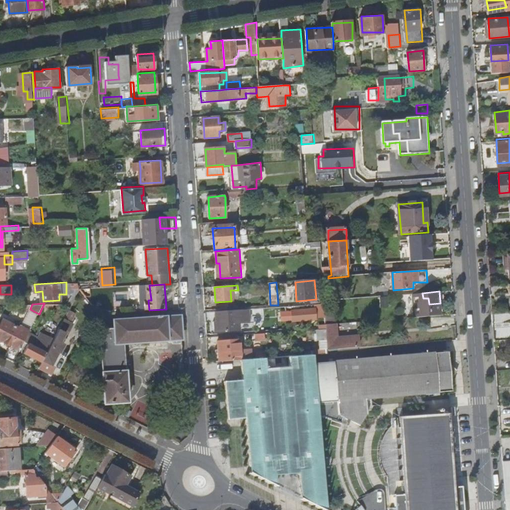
[(440,303),(429,304),(424,305),(424,311),(419,312),(419,318),(441,316),(440,303)]
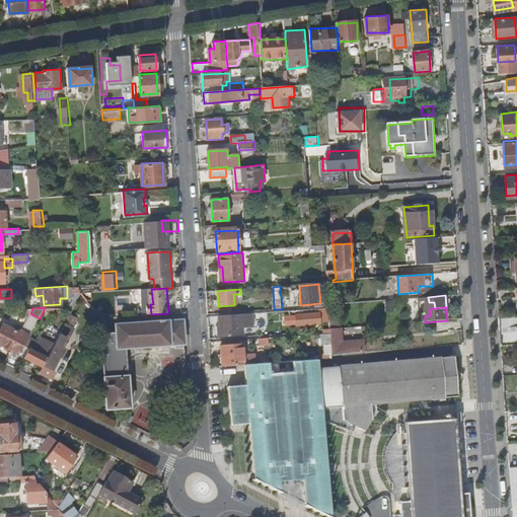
[(240,314),(219,316),(220,337),(241,336),(240,314)]
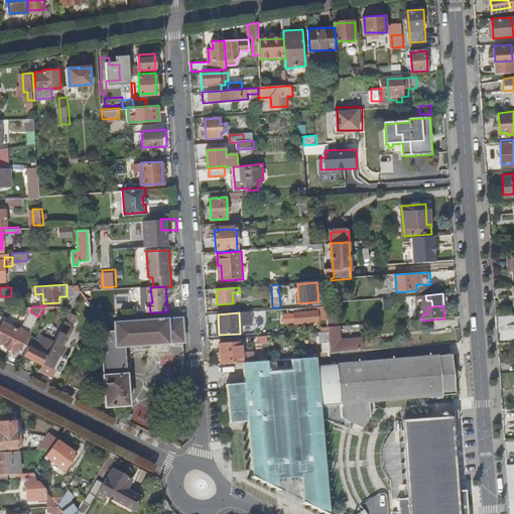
[(317,313),(295,314),(296,325),(318,323),(317,313)]
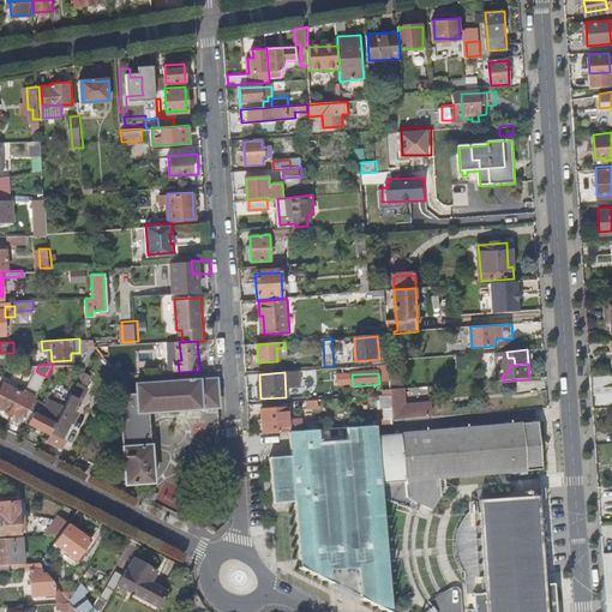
[(81,378),(65,408),(52,436),(49,438),(57,442),(60,436),(64,438),(72,421),(77,412),(75,411),(78,403),(82,405),(90,389),(87,387),(89,382),(81,378)]
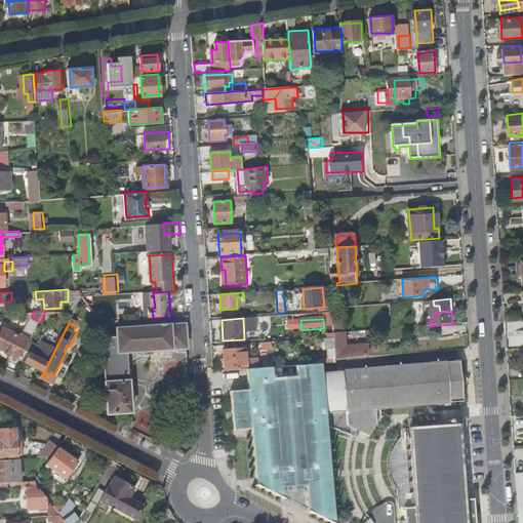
[(105,339),(110,407),(117,407),(117,413),(132,412),(128,352),(189,348),(187,325),(165,326),(165,324),(162,325),(162,326),(118,330),(119,338),(105,339)]
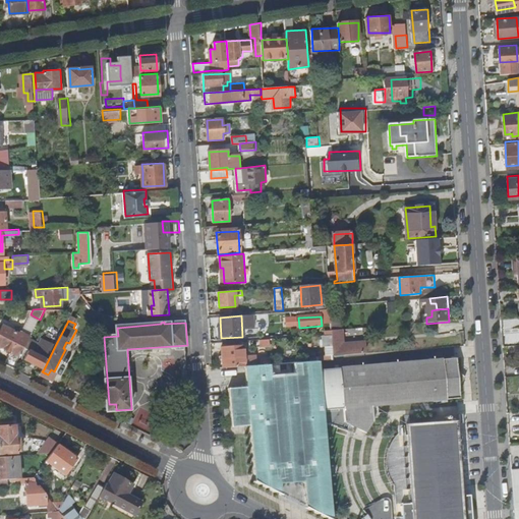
[(0,346),(20,357),(31,338),(21,333),(20,335),(3,327),(0,333),(0,346)]
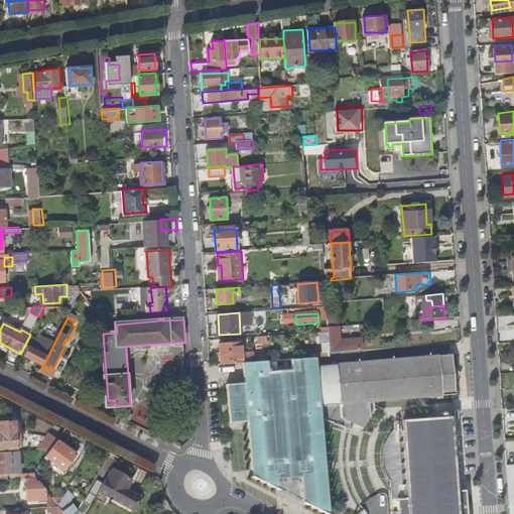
[(329,328),(330,333),(331,354),(362,351),(361,339),(340,341),(339,327),(329,328)]
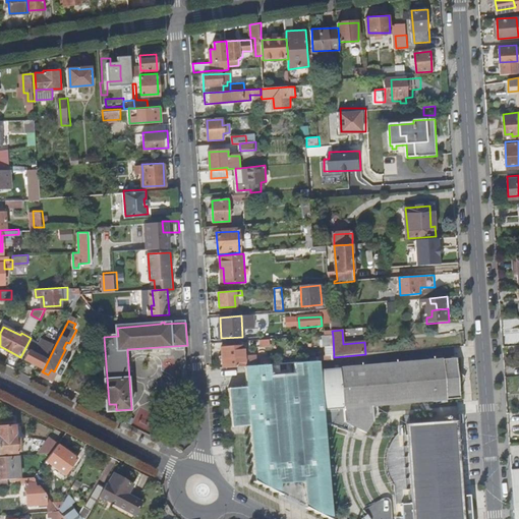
[(44,369),(55,346),(44,340),(41,346),(44,348),(40,354),(31,350),(25,359),(44,369)]
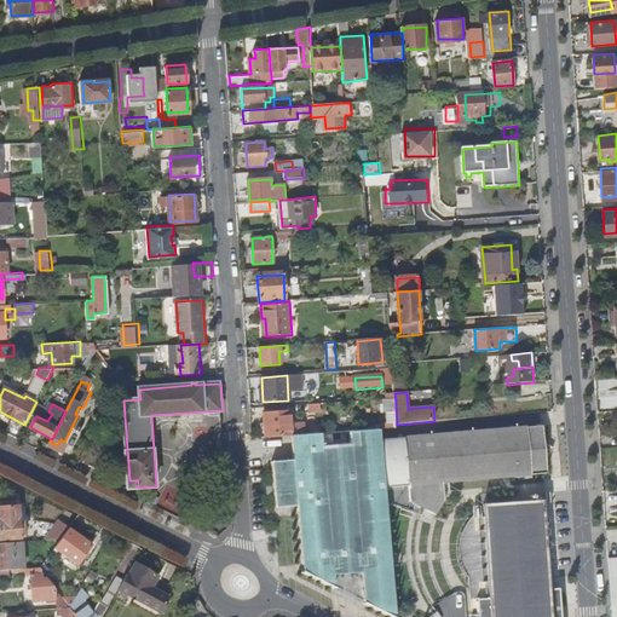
[(265,438),(293,436),(290,411),(264,414),(265,438)]
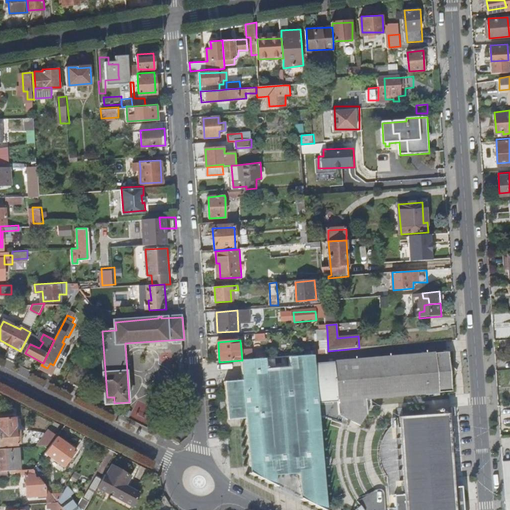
[(317,363),(320,403),(341,414),(364,425),(368,413),(368,406),(367,398),(373,398),(439,392),(439,381),(437,364),(436,353),(337,362),(317,363)]
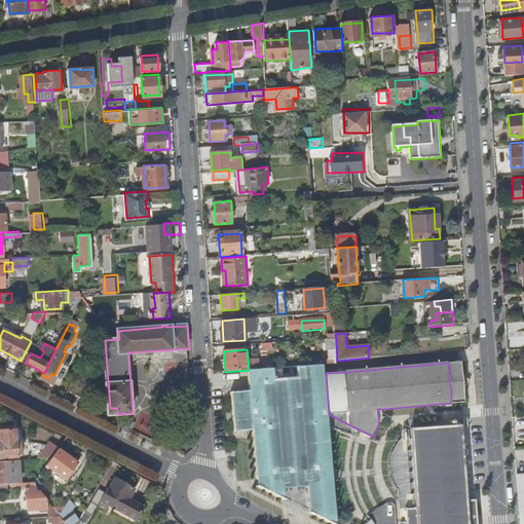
[(325,365),(249,370),(250,387),(253,428),(258,487),(283,500),(282,490),(305,487),(308,513),(329,523),(335,523),(329,414),(326,373),(325,365)]
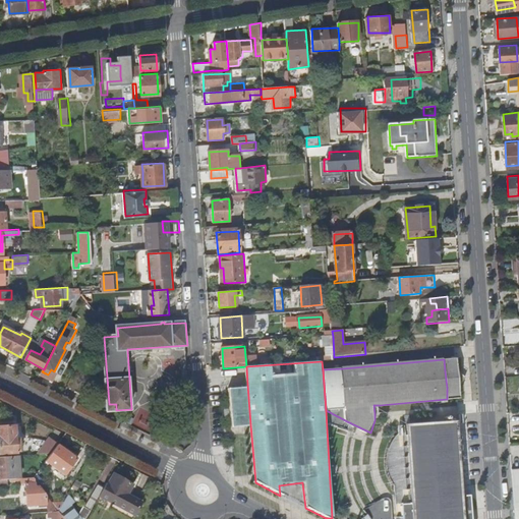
[(455,379),(445,370),(447,388),(455,379)]
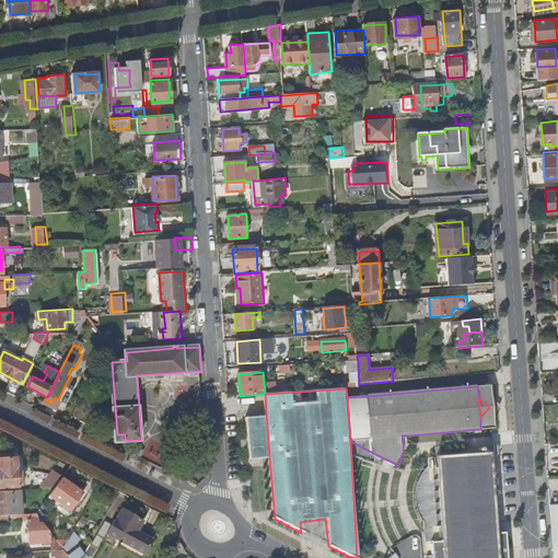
[(269,456),(266,413),(245,414),(248,458),(269,456)]
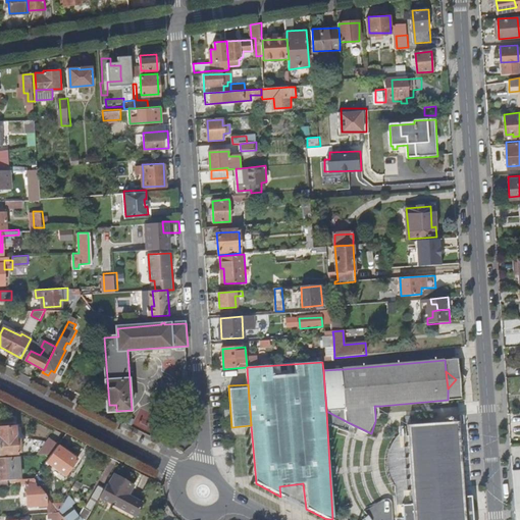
[(161,418),(138,406),(130,422),(153,434),(161,418)]
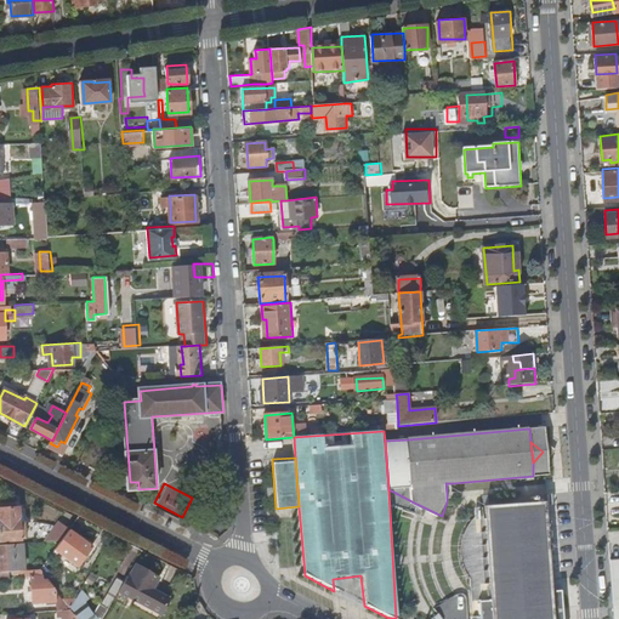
[(557,618),(556,590),(550,590),(547,550),(552,550),(551,541),(546,543),(546,537),(551,537),(550,531),(545,531),(545,523),(550,523),(549,516),(544,516),(543,499),(484,504),(492,600),(481,601),(482,618),(557,618)]
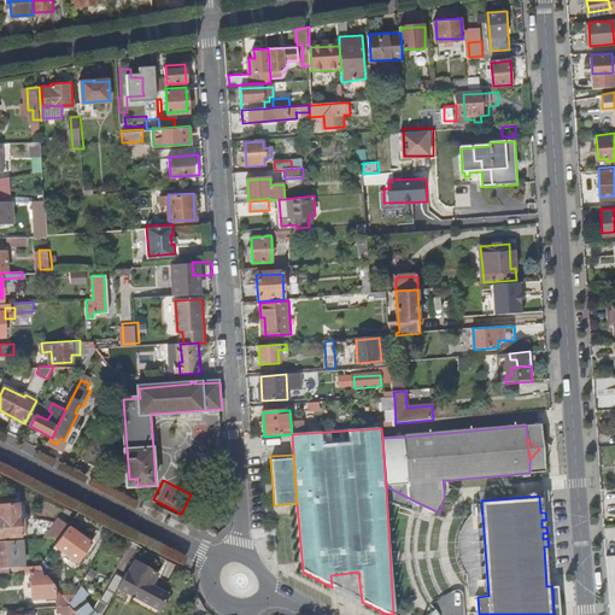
[(0,503),(0,519),(0,537),(37,536),(37,520),(41,519),(41,511),(36,511),(36,503),(0,503)]
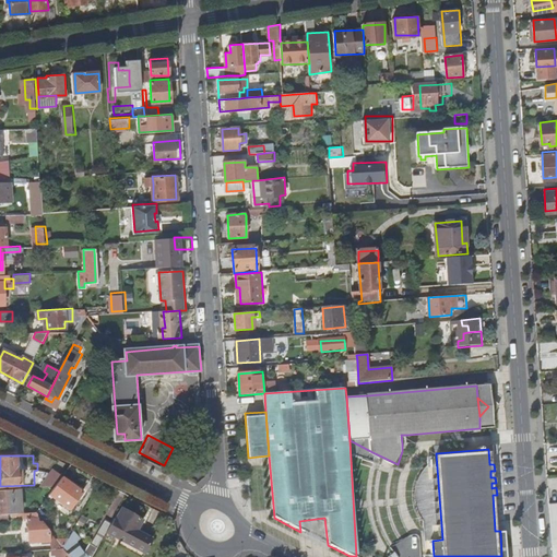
[(54,487),(63,470),(54,465),(44,483),(54,487)]
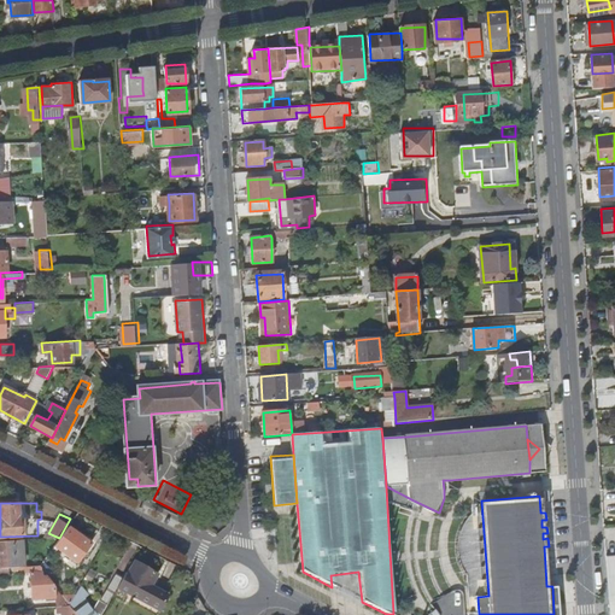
[(71,526),(63,538),(56,545),(80,563),(94,544),(71,526)]
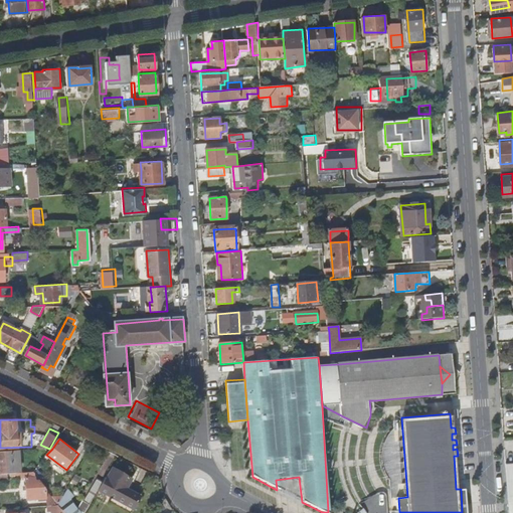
[(19,450),(0,451),(0,450),(0,451),(1,472),(9,472),(20,472),(21,472),(19,450)]
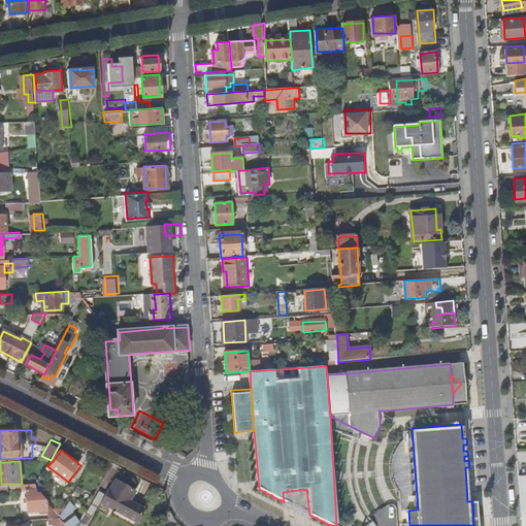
[(110,488),(106,493),(102,500),(137,522),(145,511),(130,500),(136,491),(119,480),(112,489),(110,488)]
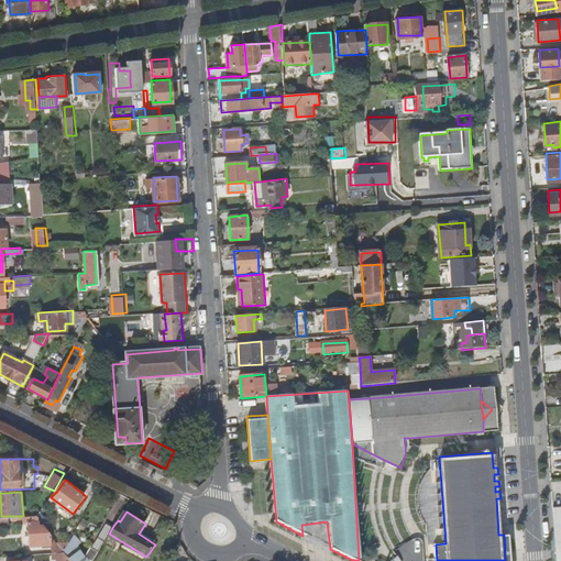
[(39,515),(23,516),(22,516),(22,520),(30,520),(31,545),(52,543),(51,535),(42,524),(40,523),(39,515)]
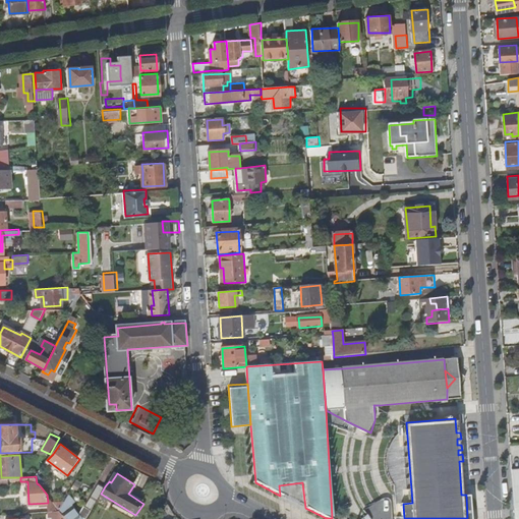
[(92,509),(101,494),(105,486),(100,483),(85,506),(92,509)]
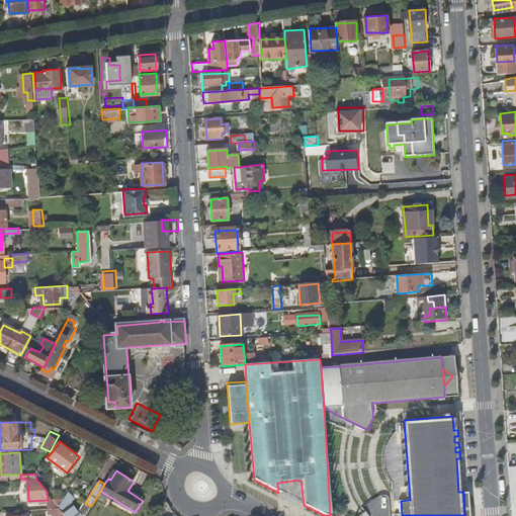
[(59,505),(67,515),(81,515),(70,501),(72,497),(68,492),(59,505)]
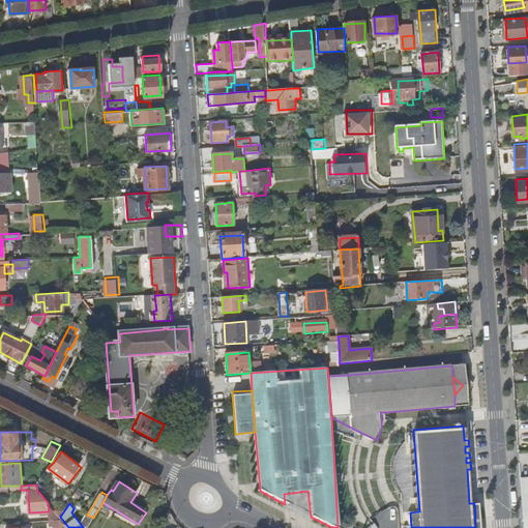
[(157,521),(160,527),(176,519),(172,511),(157,521)]
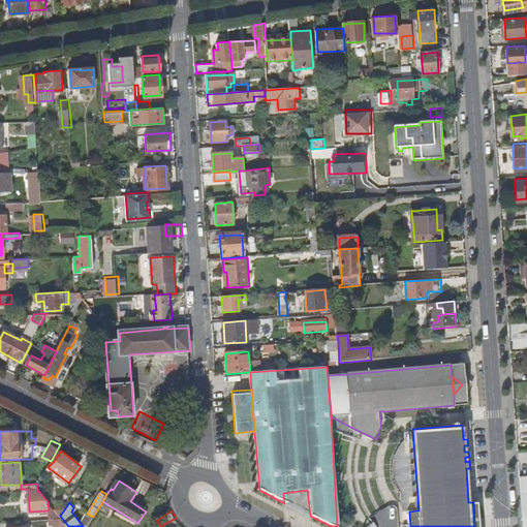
[(68,526),(60,516),(51,517),(51,524),(55,523),(55,526),(68,526)]
